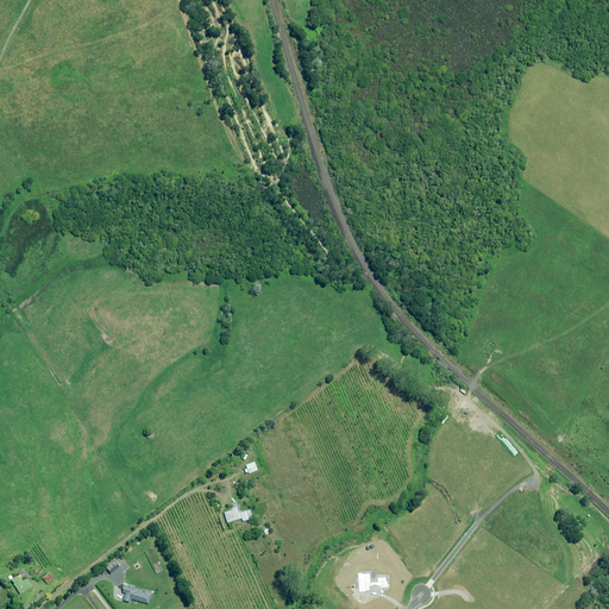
[(258,470),(255,462),(245,465),(248,469),(245,470),(246,472),(249,472),(249,473),(258,470)]
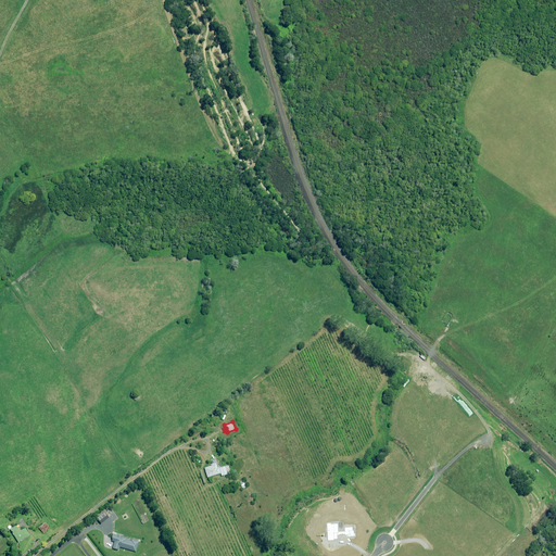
[(222,467),(219,462),(211,464),(212,466),(204,468),(207,477),(220,474),(222,476),(230,474),(228,465),(222,467)]
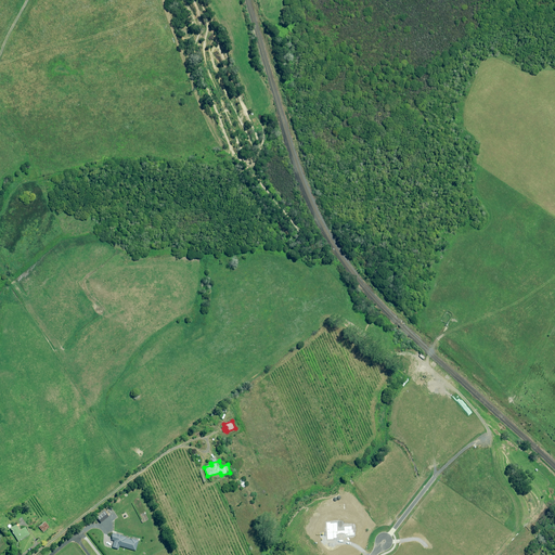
[(49,527),(44,523),(39,527),(43,532),(49,527)]
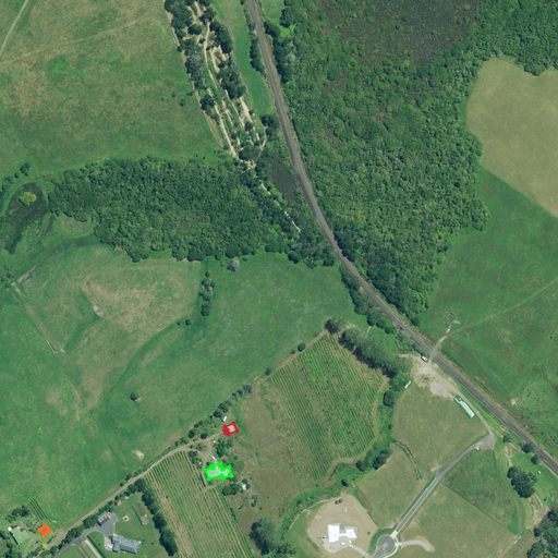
[(20,533),(16,528),(10,531),(19,544),(29,537),(25,530),(20,533)]
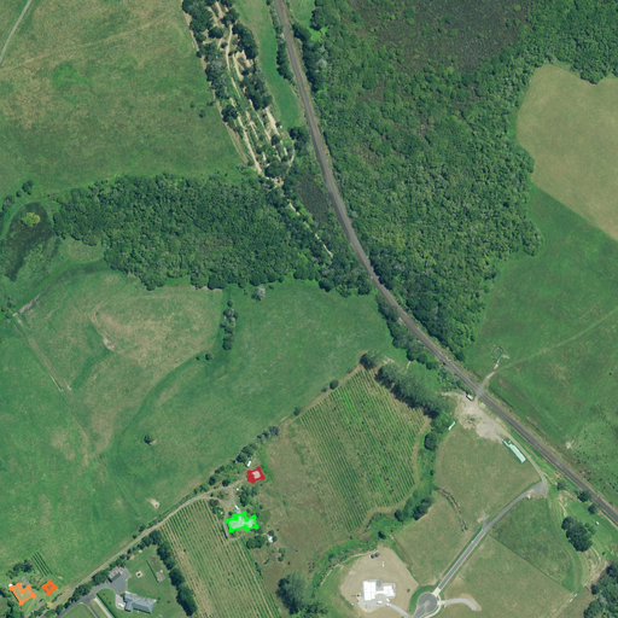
[(140,600),(140,599),(136,596),(130,594),(129,595),(126,594),(123,601),(127,602),(124,610),(132,611),(133,608),(151,613),(155,602),(147,600),(146,601),(140,600)]
